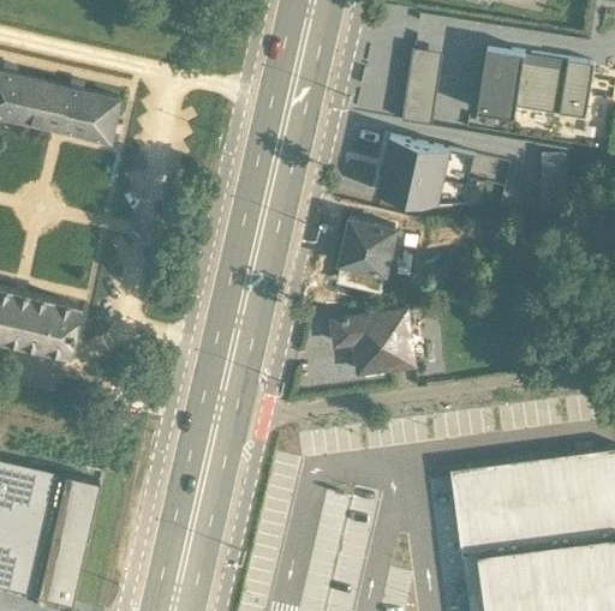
[(483,70),(477,113),(512,118),(514,107),(584,118),(592,67),(511,51),(489,46),(483,70)]
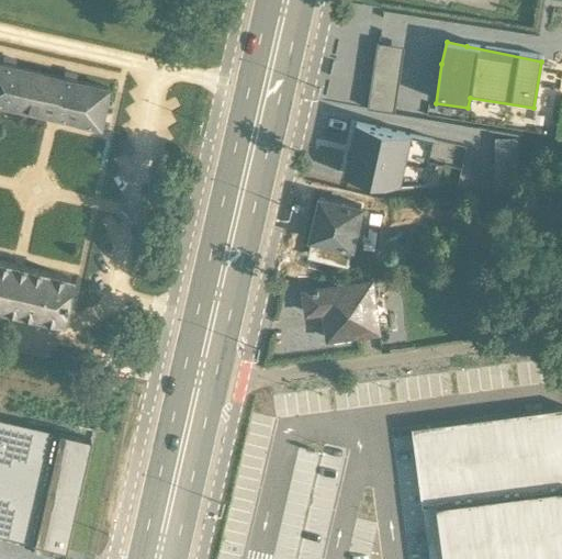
[(403,49),(377,45),(367,111),(393,115),(403,49)]
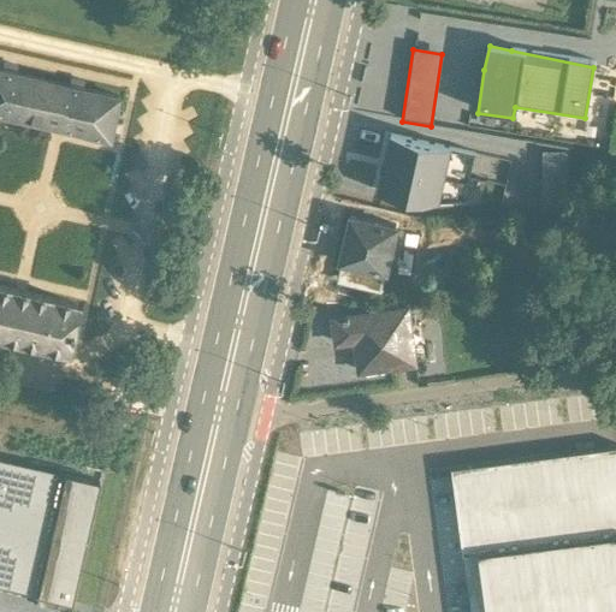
[(0,117),(111,143),(112,142),(120,101),(119,100),(0,72),(0,117)]
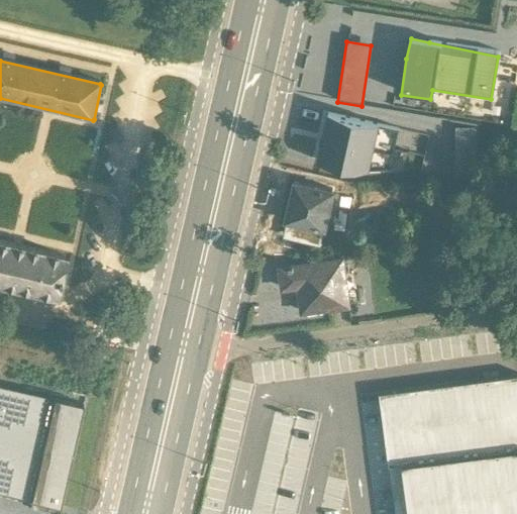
[(327,115),(316,164),(352,171),(389,170),(398,131),(327,115)]
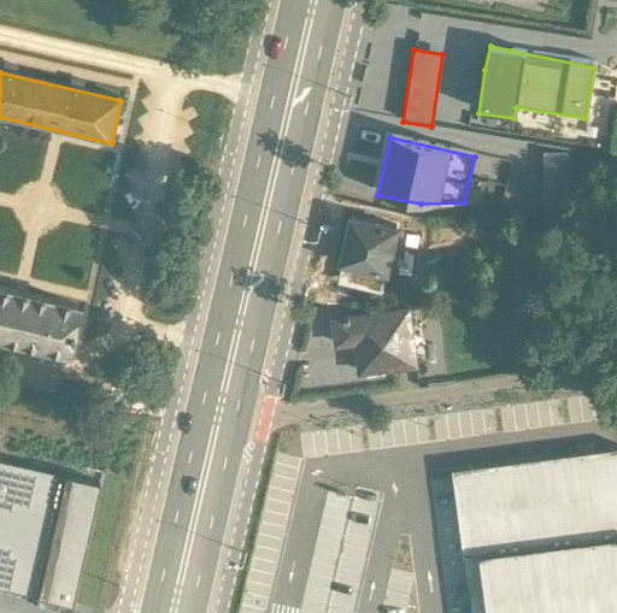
[(568,195),(568,151),(545,151),(545,195),(568,195)]
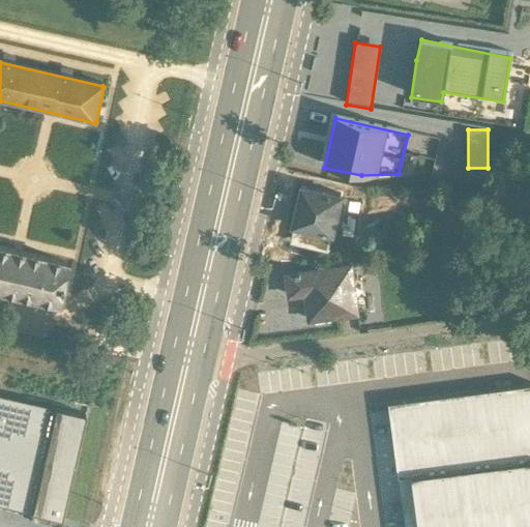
[(410,133),(407,149),(435,154),(438,138),(410,133)]
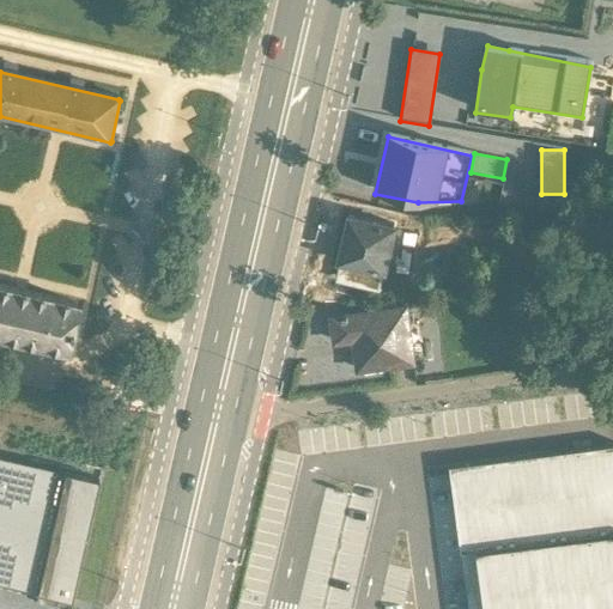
[(386,278),(396,230),(349,218),(345,233),(346,233),(345,239),(339,238),(329,287),(354,292),(356,288),(378,293),(382,276),(386,278)]
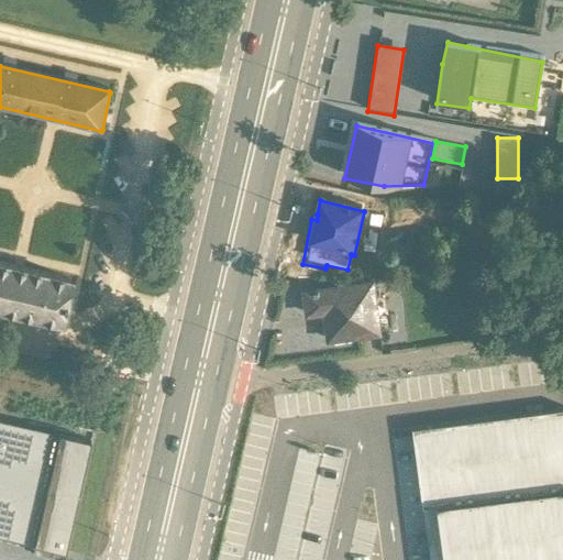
[(0,310),(58,325),(68,282),(67,281),(0,265),(0,310)]
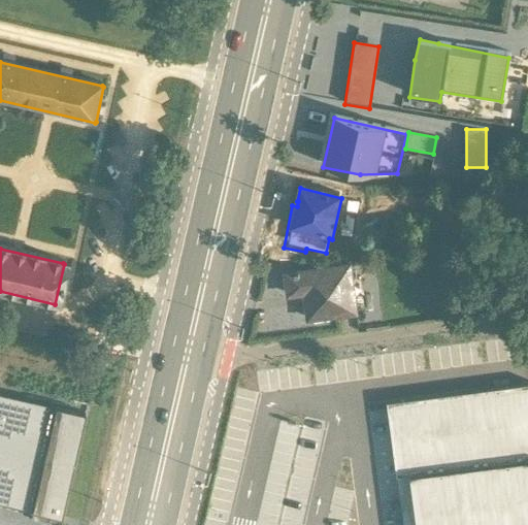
[(286,276),(288,296),(304,294),(308,321),(354,314),(352,298),(361,296),(359,281),(353,281),(351,267),(286,276)]
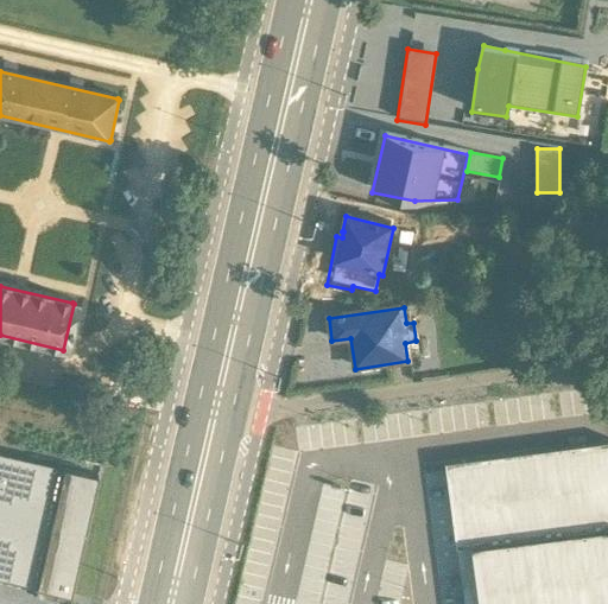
[(607,437),(445,459),(456,541),(607,520),(607,437)]
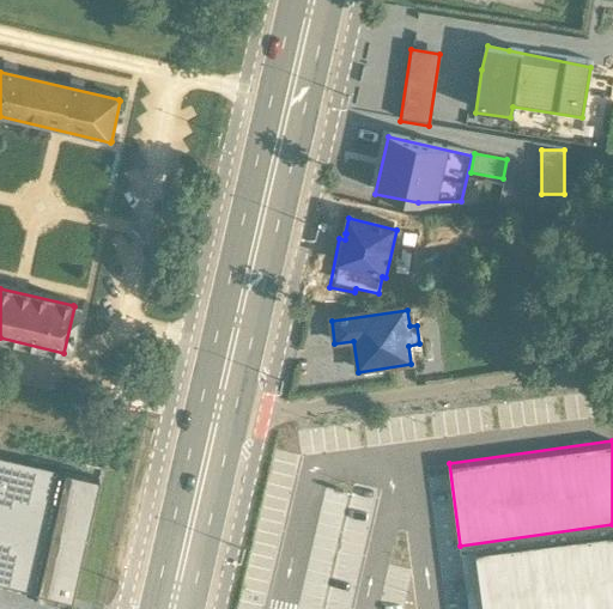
[(0,588),(68,603),(70,603),(97,481),(0,458),(0,588)]
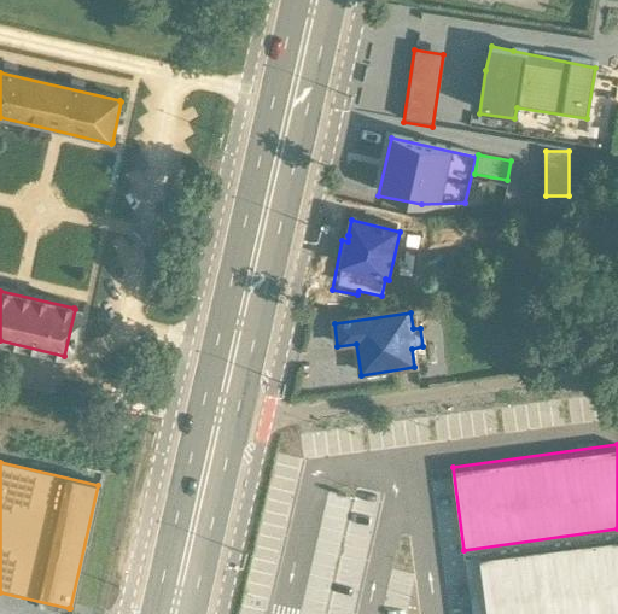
[(617,613),(617,528),(464,550),(472,613),(617,613)]
